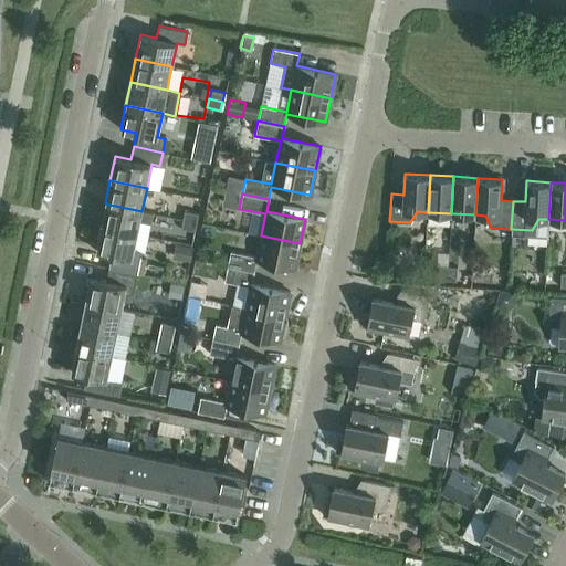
[(142,211),(105,203),(100,227),(137,234),(139,221),(149,223),(152,213),(142,211)]
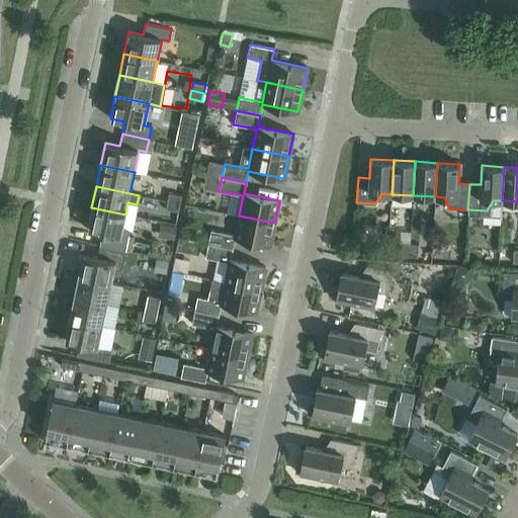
[(168,200),(180,203),(182,195),(170,192),(168,200)]
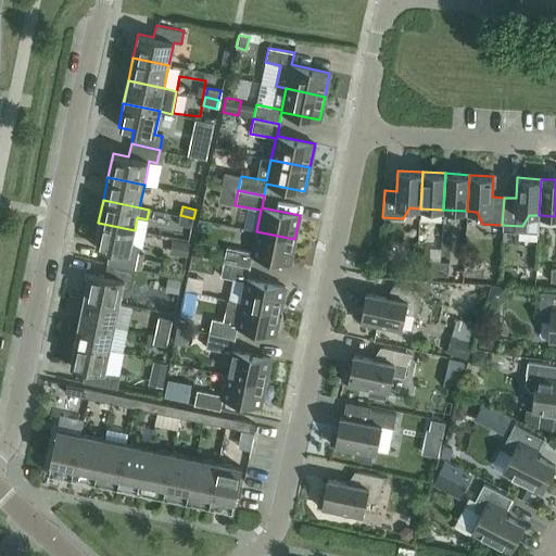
[(193,218),(180,215),(179,225),(192,227),(193,218)]
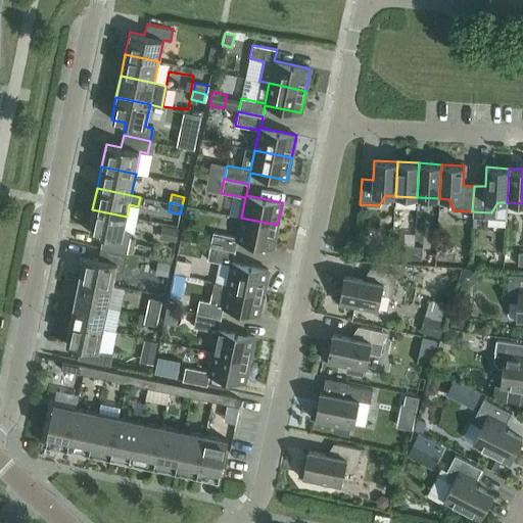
[(103,235),(100,247),(127,252),(131,232),(124,228),(127,217),(92,209),(88,232),(103,235)]
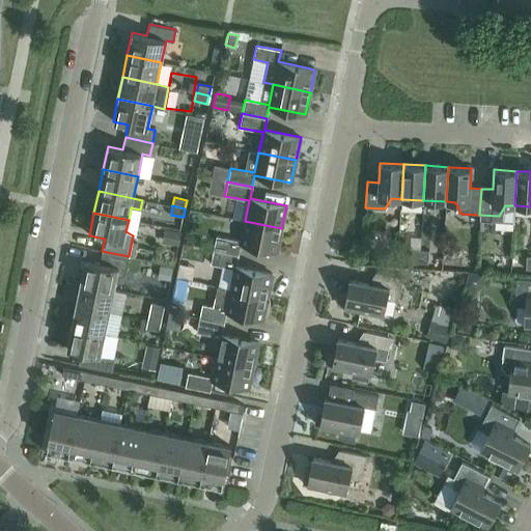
[(216,236),(214,250),(238,255),(241,244),(277,251),(281,228),(245,221),(241,241),(216,236)]
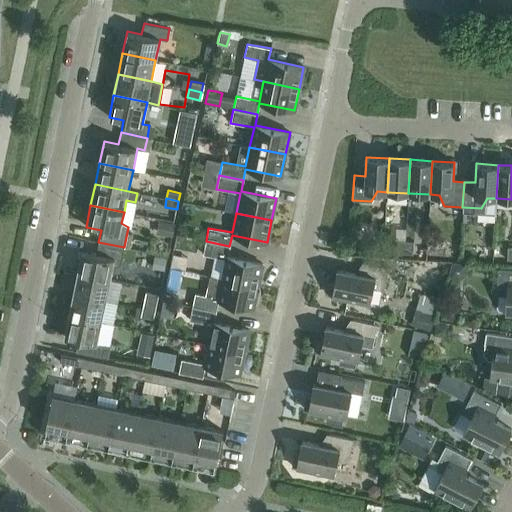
[(175,224),(163,221),(160,234),(172,237),(175,224)]
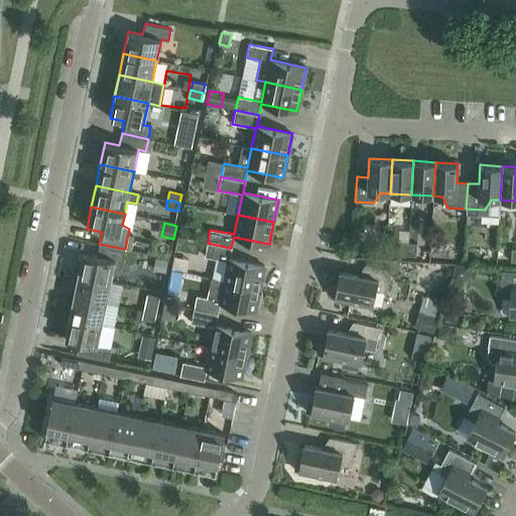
[(399,242),(398,255),(408,255),(408,243),(399,242)]
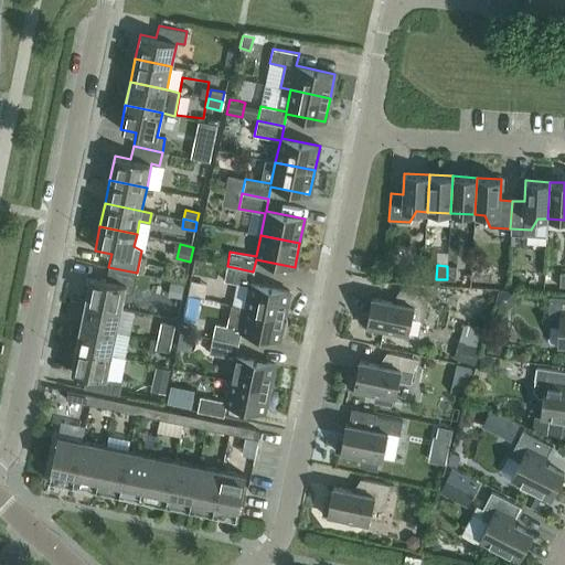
[(249,286),(245,308),(285,316),(289,291),(251,284),(253,272),(227,266),(224,280),(249,286)]
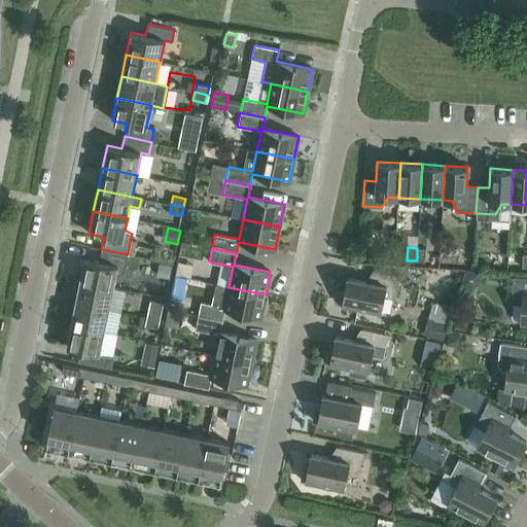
[(425,248),(417,248),(417,260),(425,261),(425,248)]
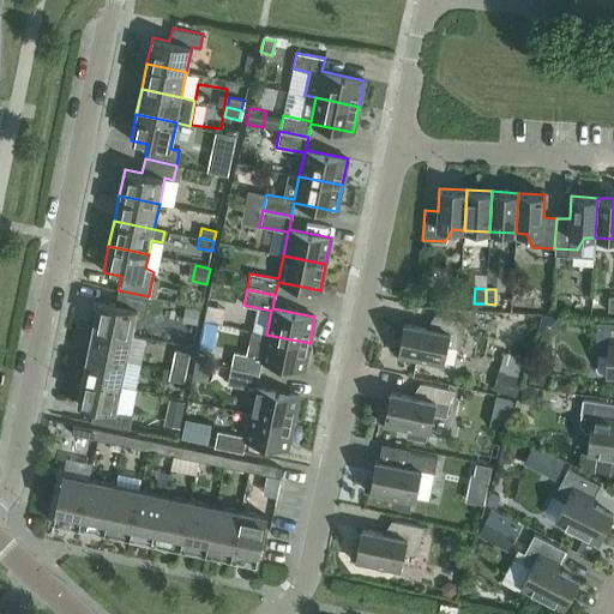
[(97,301),(92,326),(132,335),(136,318),(139,319),(144,315),(149,296),(118,290),(115,305),(97,301)]
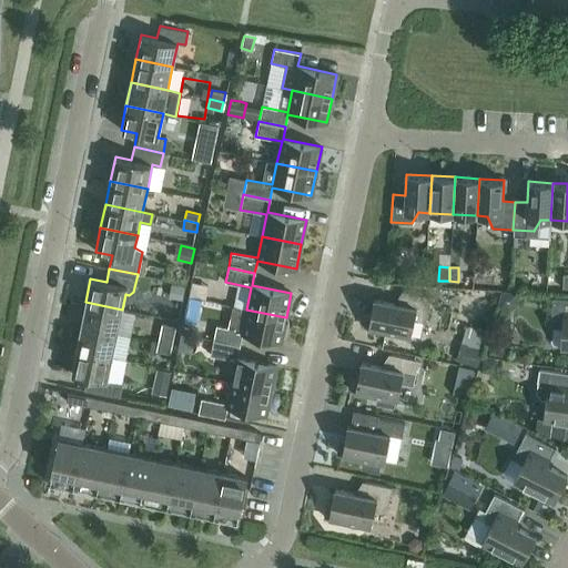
[(172,298),(182,300),(184,286),(175,284),(172,298)]
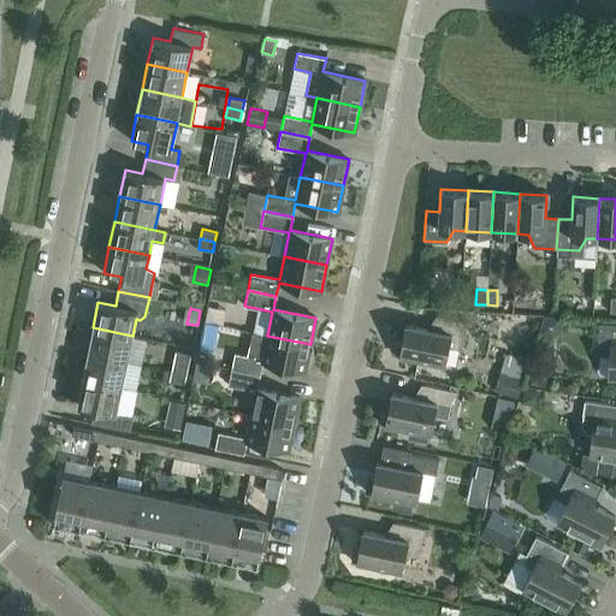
[(462,349),(467,323),(438,315),(434,331),(406,324),(402,341),(397,339),(394,355),(444,366),(449,347),(462,349)]
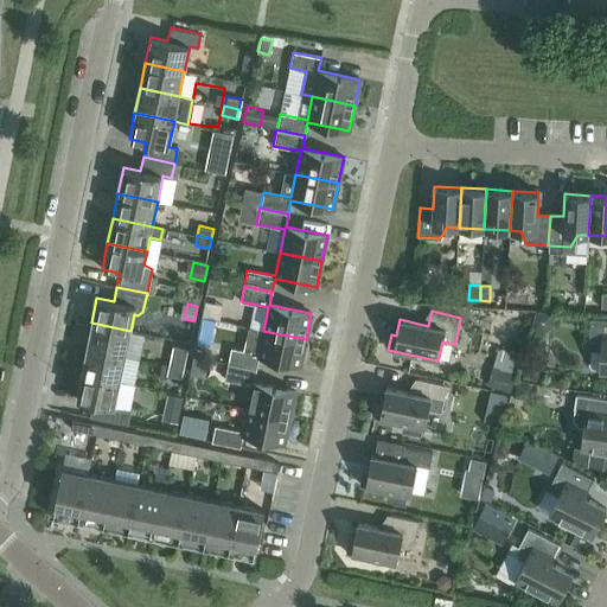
[(544,333),(554,323),(556,312),(535,312),(530,330),(544,333)]
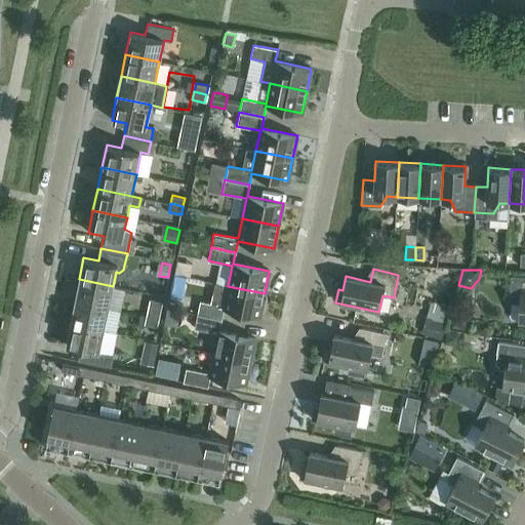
[(509,297),(514,303),(519,304),(518,321),(524,321),(524,276),(510,276),(509,297)]
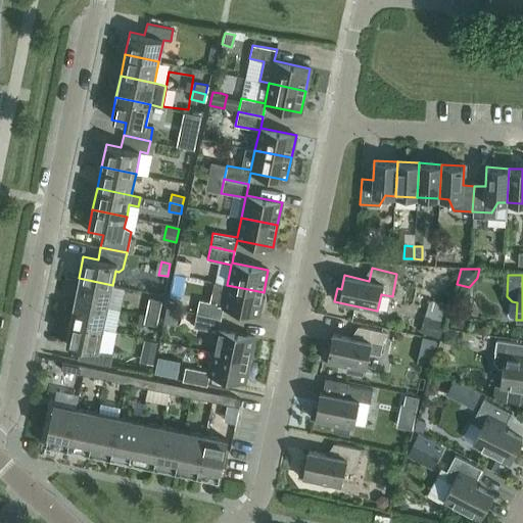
[(79,278),(74,300),(107,307),(112,285),(79,278)]
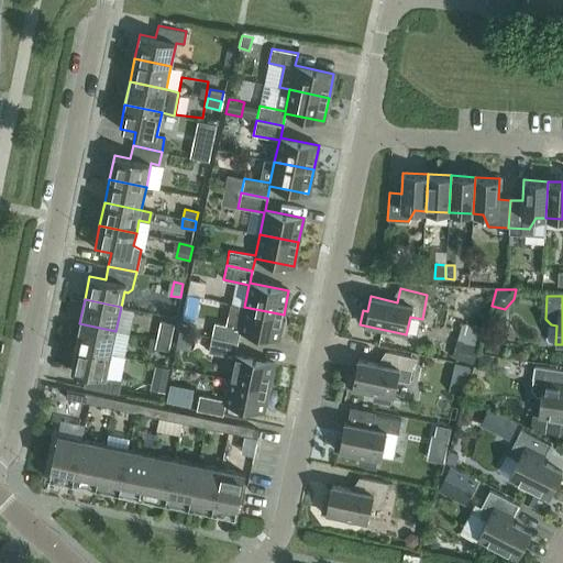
[(214,322),(211,338),(238,343),(240,331),(278,339),(284,315),(244,307),(240,328),(214,322)]
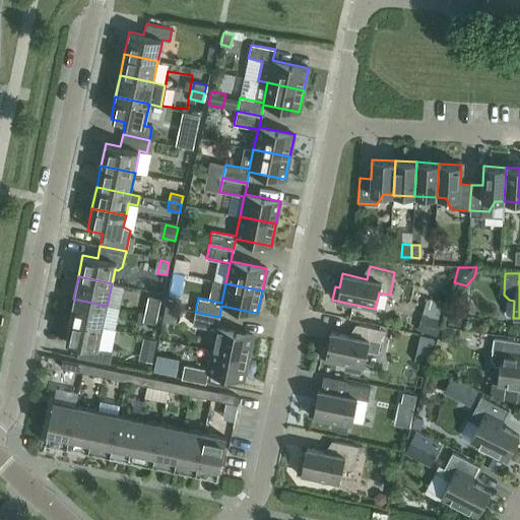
[(148,297),(145,313),(156,316),(160,299),(148,297)]
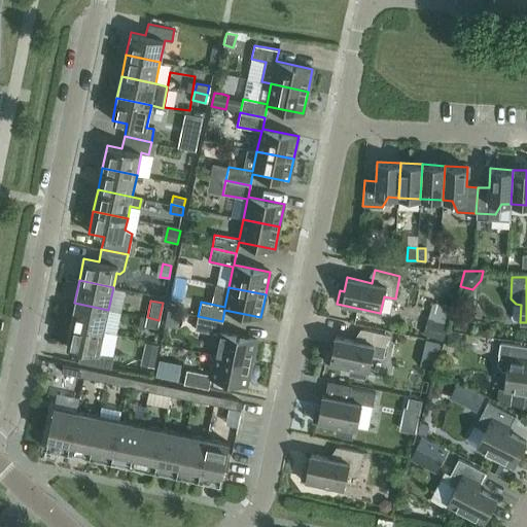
[(74,303),(70,324),(104,331),(108,310),(74,303)]
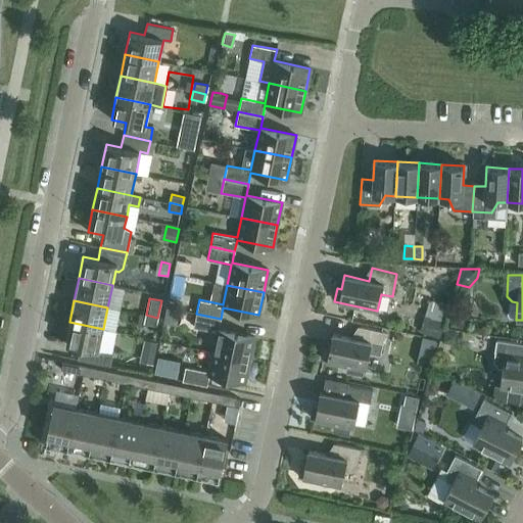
[(460,315),(450,313),(449,327),(462,328),(463,320),(460,315)]
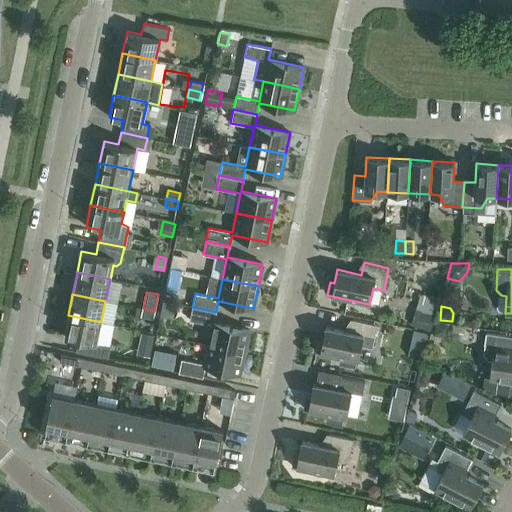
[(212,325),(208,344),(244,352),(248,330),(213,323),(216,312),(192,307),(189,320),(212,325)]
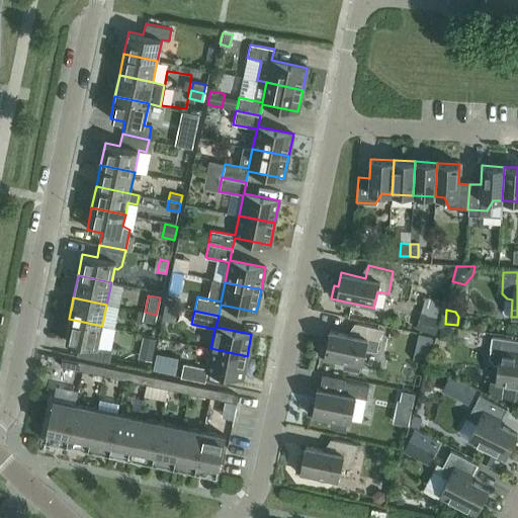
[(156,315),(145,312),(143,320),(155,322),(156,315)]
